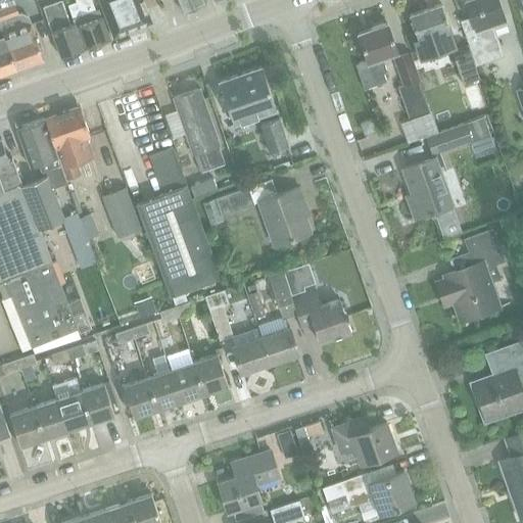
[(0,0),(0,27),(6,46),(15,70),(43,60),(40,52),(45,50),(39,36),(37,37),(30,17),(21,13),(17,15),(11,0),(0,0)]
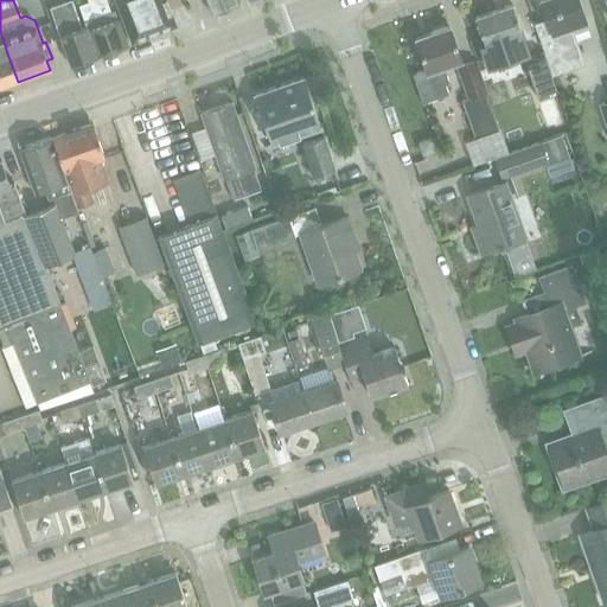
[(85,24),(98,56),(126,46),(114,11),(112,12),(107,0),(85,0),(88,4),(80,7),(85,24)]
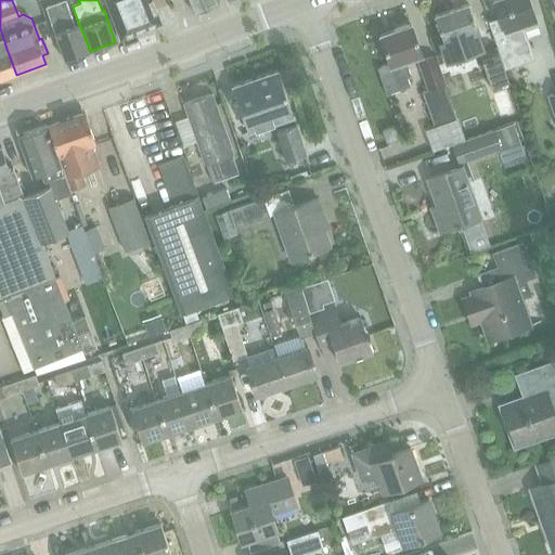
[(104,0),(118,38),(162,23),(153,0),(104,0)]
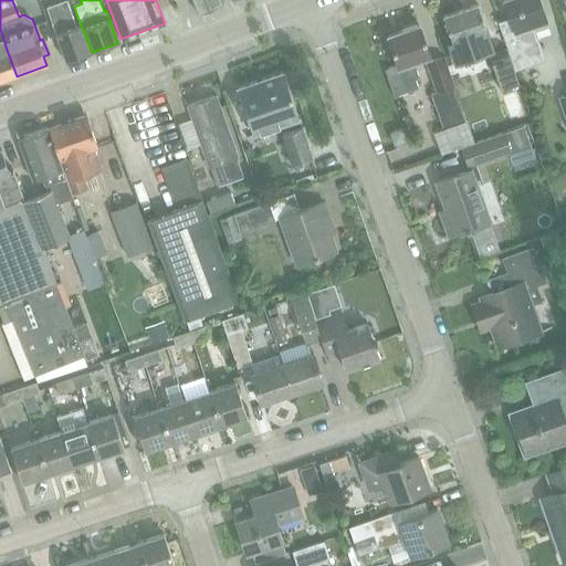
[(221,3),(220,0),(190,0),(197,13),(221,3)]
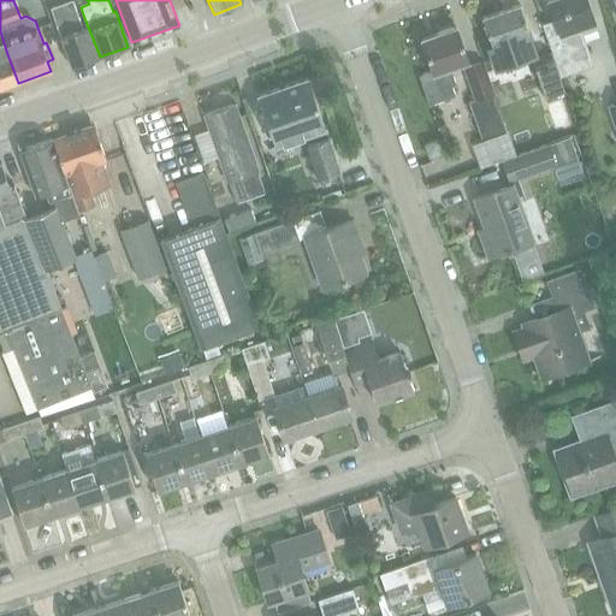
[(585,0),(550,0),(546,1),(554,21),(540,25),(558,77),(592,66),(580,34),(596,29),(585,0)]
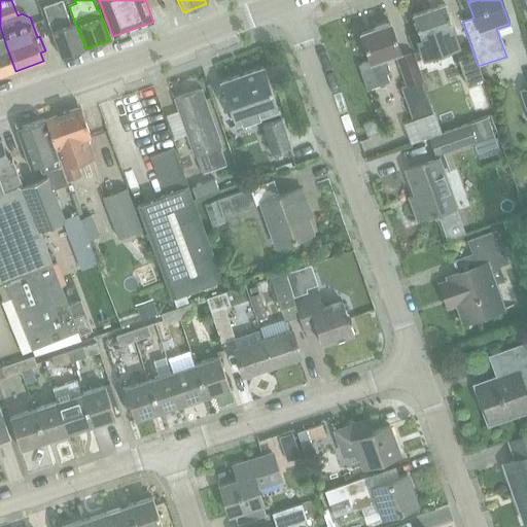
[(85,48),(74,21),(69,22),(62,1),(43,7),(61,57),(85,48)]
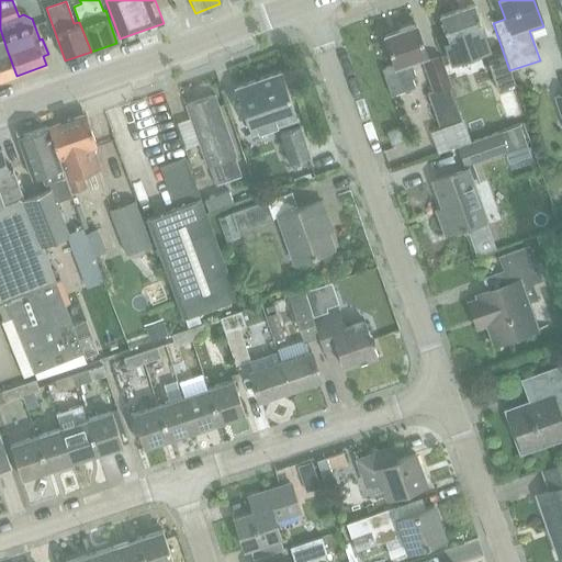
[(438,18),(446,38),(447,42),(464,36),(470,53),(486,47),(472,6),(438,18)]
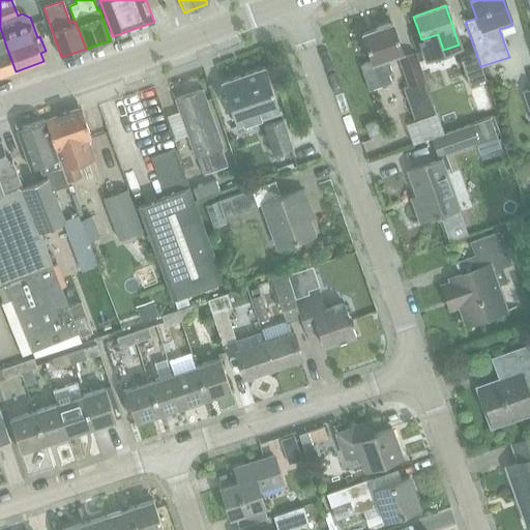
[(402,56),(398,45),(390,25),(362,35),(372,62),(359,66),(369,91),(391,83),(389,75),(392,74),(388,60),(402,56)]
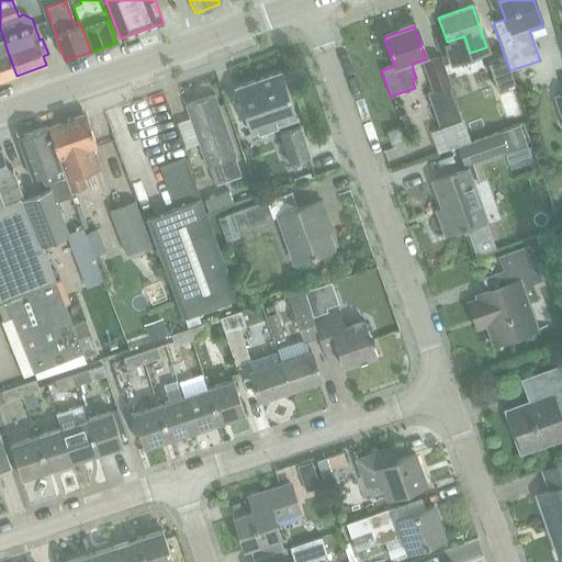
[(7,49),(0,29),(0,81),(17,76),(7,49)]
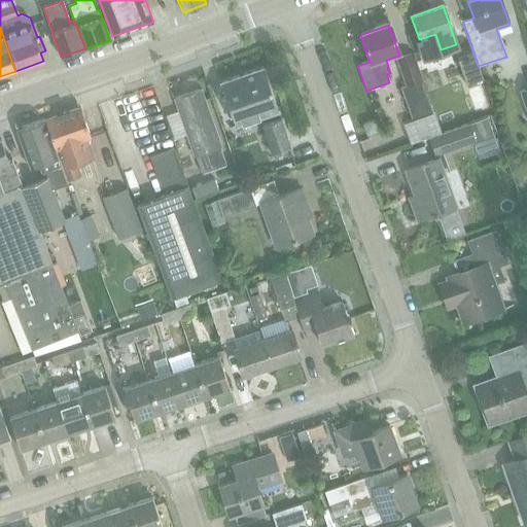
[(483,80),(470,45),(453,50),(465,86),(483,80)]
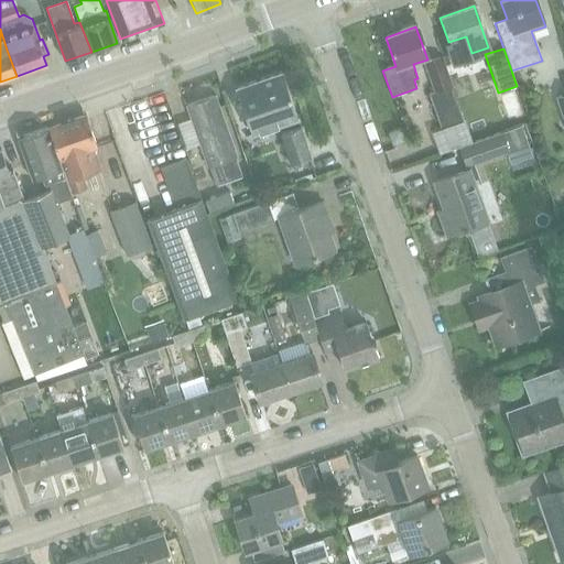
[(463,121),(451,86),(441,57),(425,63),(435,91),(427,94),(440,129),(463,121)]
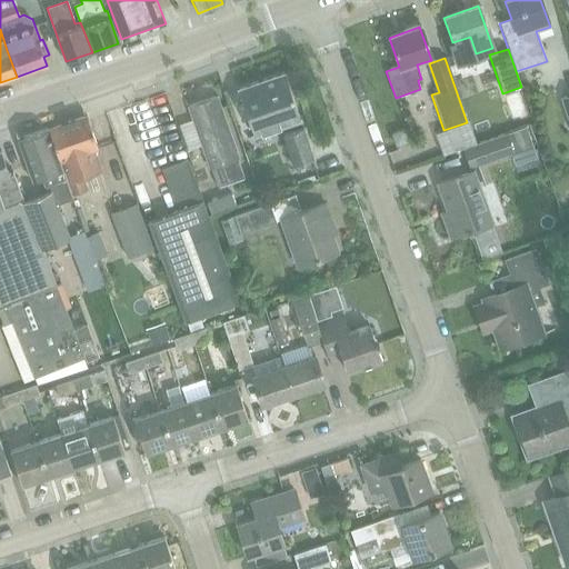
[(237,89),(245,110),(253,136),(299,120),(283,73),(237,89)]
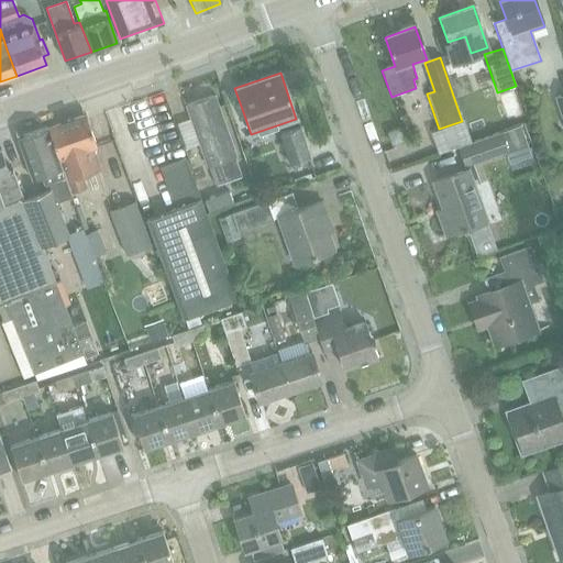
[(214,96),(185,106),(188,116),(188,117),(190,116),(198,139),(196,139),(198,144),(199,143),(207,165),(214,187),(241,177),(217,107),(218,107),(218,105),(217,106),(213,98),(214,97),(214,96)]
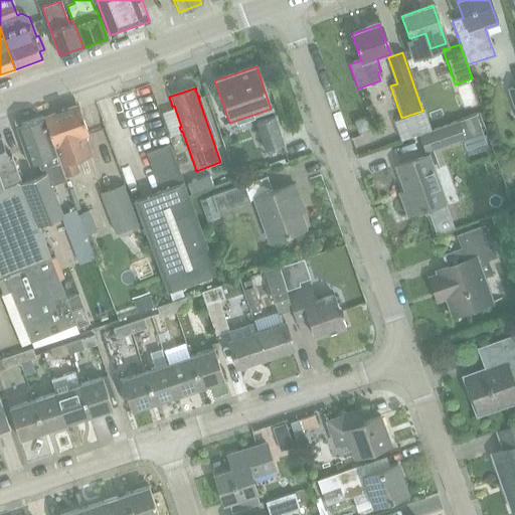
[(92,156),(83,136),(88,134),(77,105),(41,119),(51,148),(62,177),(65,175),(77,171),(74,162),(92,156)]
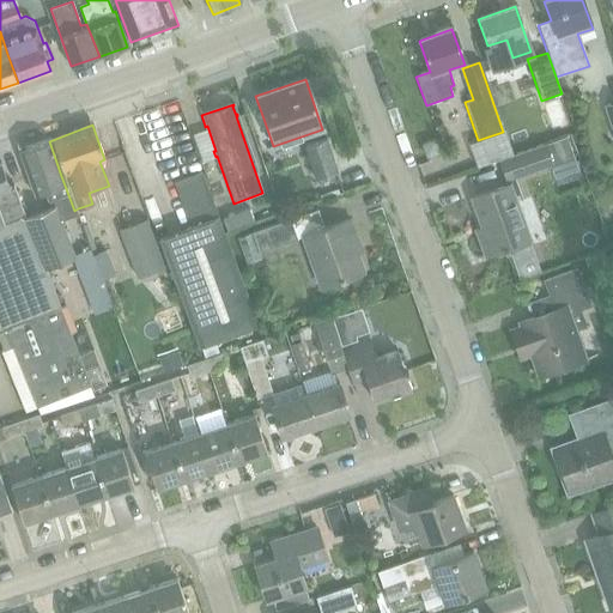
[(303,146),(315,180),(337,173),(325,138),(303,146)]
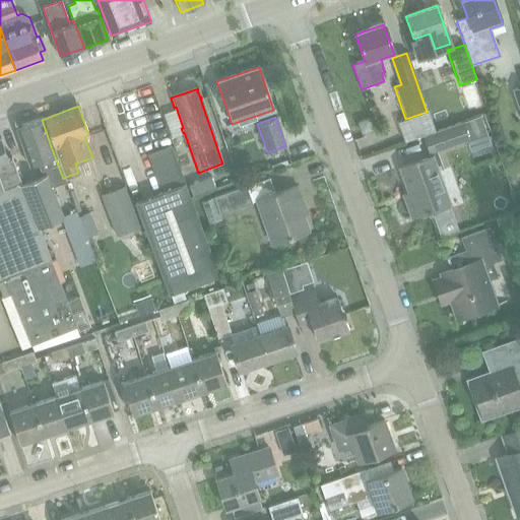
[(358,123),(359,127),(362,134),(372,130),(368,119),(358,123)]
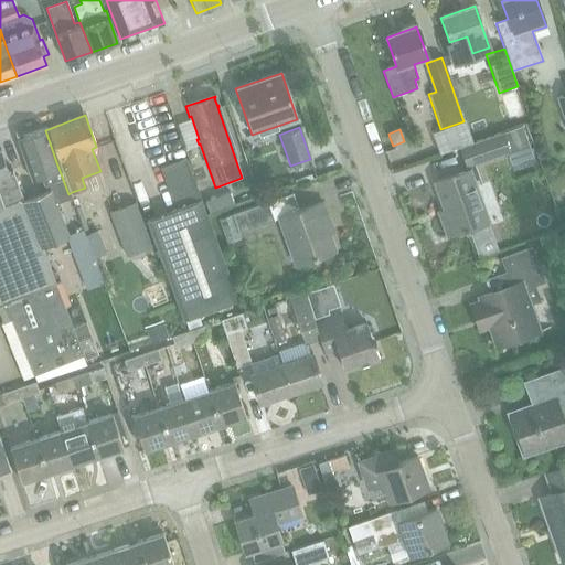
[(68,194),(56,162),(45,130),(17,140),(32,181),(41,178),(44,188),(49,187),(50,191),(55,205),(71,200),(68,194)]
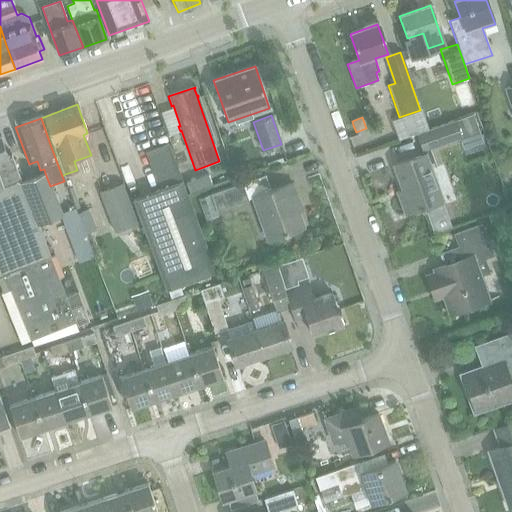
[(410,213),(428,207),(443,202),(431,168),(436,166),(430,149),(463,138),(457,121),(418,134),(425,155),(394,165),(410,213)]
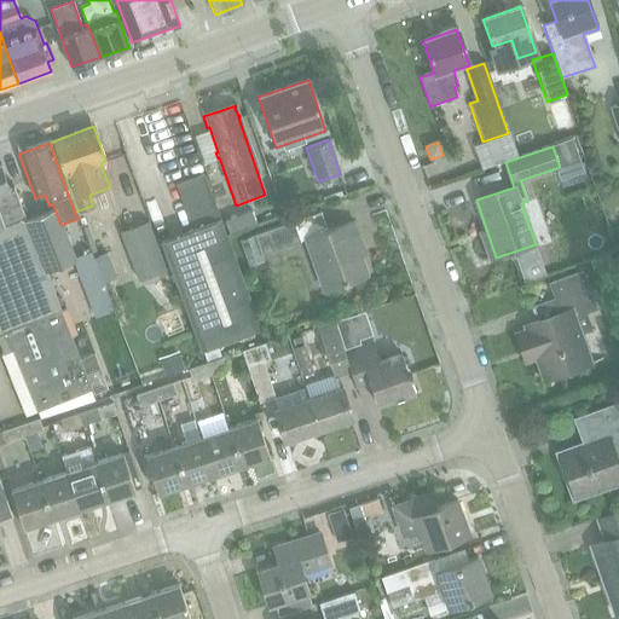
[(57,300),(24,220),(23,220),(12,189),(7,190),(0,167),(0,345),(4,353),(12,350),(36,412),(92,393),(91,391),(61,312),(57,300)]
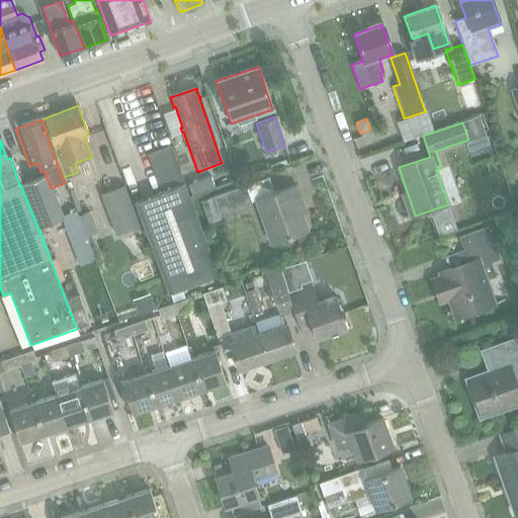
[(217,275),(176,164),(169,146),(148,153),(162,191),(134,202),(166,293),(217,275)]
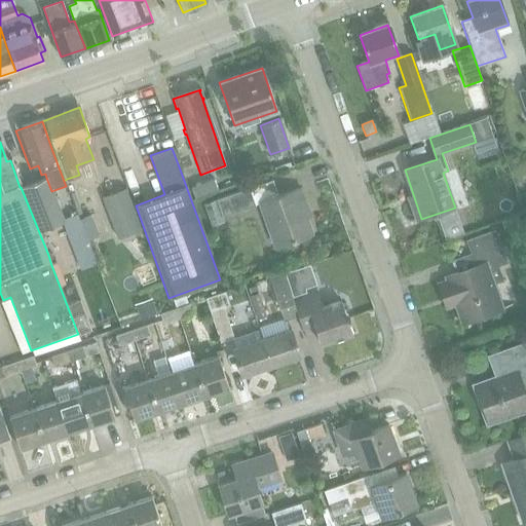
[(61,219),(51,191),(46,178),(21,187),(48,255),(57,252),(52,242),(48,243),(45,235),(55,231),(52,222),(61,219)]
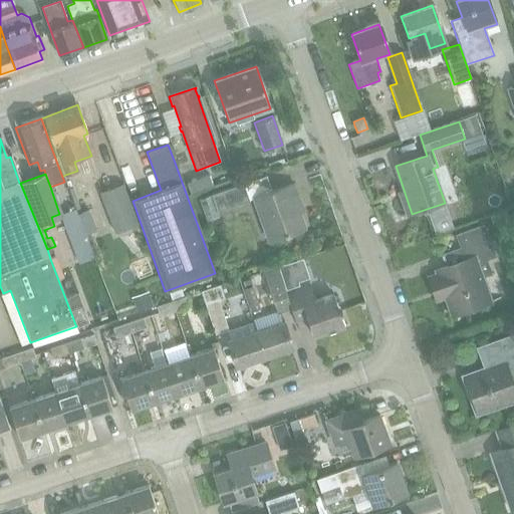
[(209,175),(187,183),(191,194),(213,186),(209,175)]
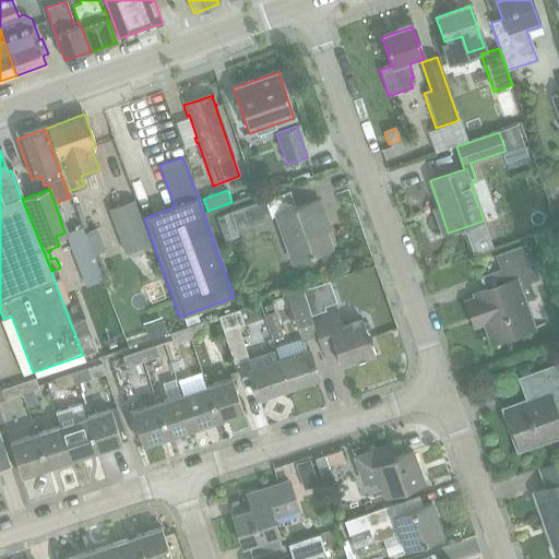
[(264,200),(229,212),(217,216),(226,240),(239,236),(236,229),(271,218),(264,200)]
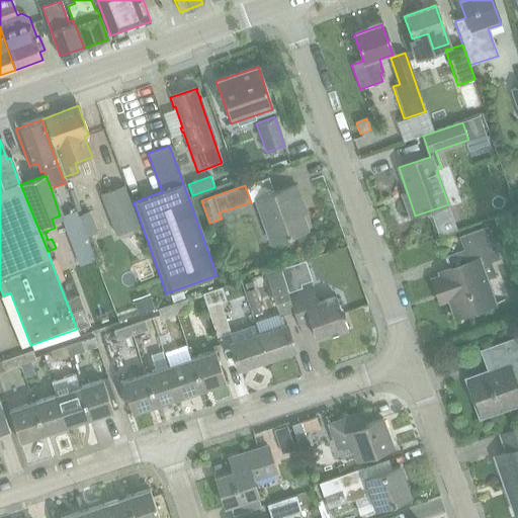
[(101,195),(116,235),(120,233),(121,237),(127,235),(125,231),(133,228),(135,232),(141,230),(124,186),(101,195)]
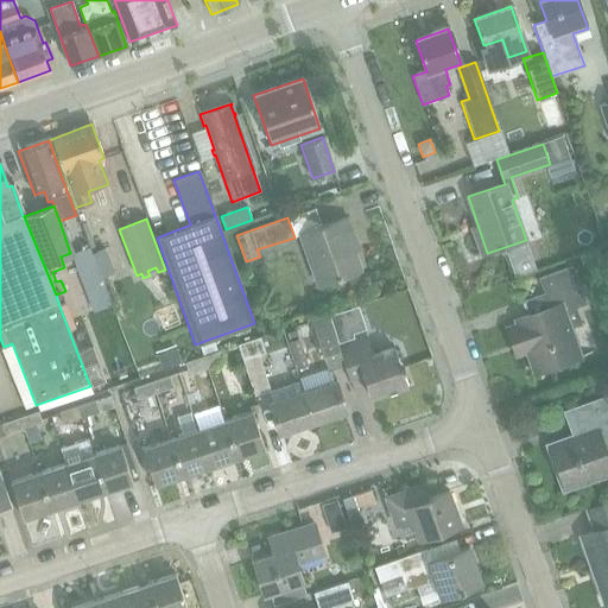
[(317,285),(339,278),(361,271),(350,240),(354,239),(347,219),(324,226),(299,235),(317,285)]
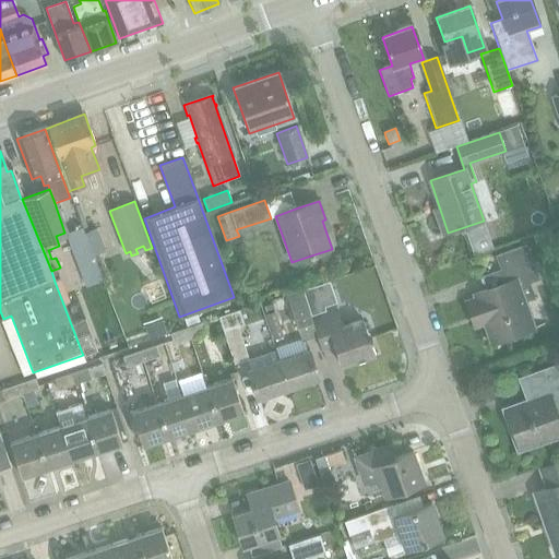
[(85,287),(103,281),(82,227),(72,230),(69,242),(85,287)]
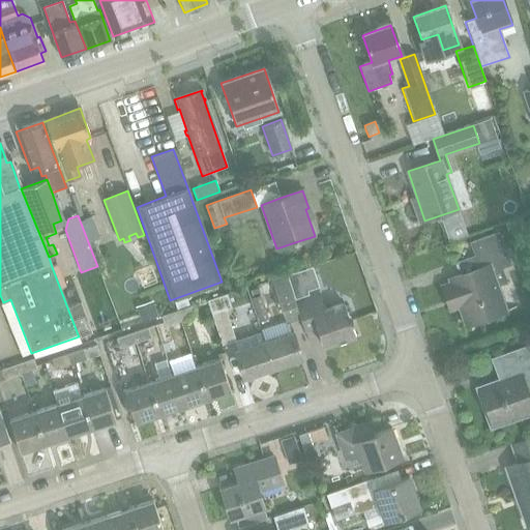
[(463,222),(444,228),(449,243),(468,237),(463,222)]
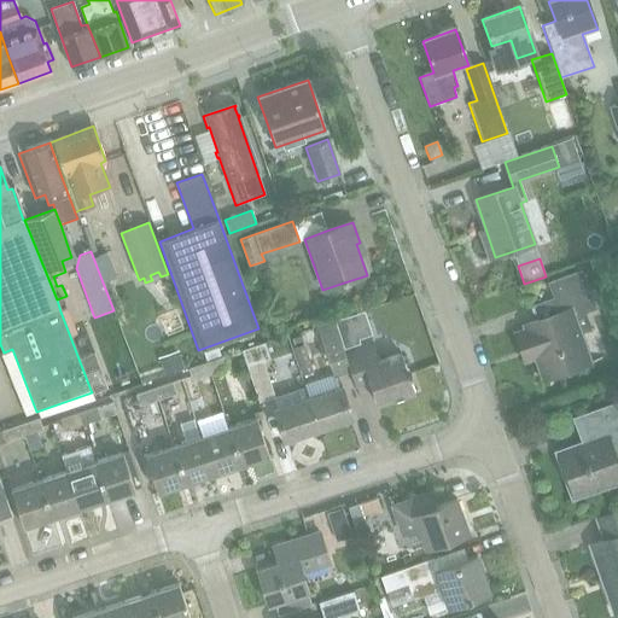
[(543,379),(566,372),(590,363),(573,316),(595,309),(582,272),(551,283),(561,313),(524,326),(525,330),(516,333),(525,362),(536,359),(543,379)]
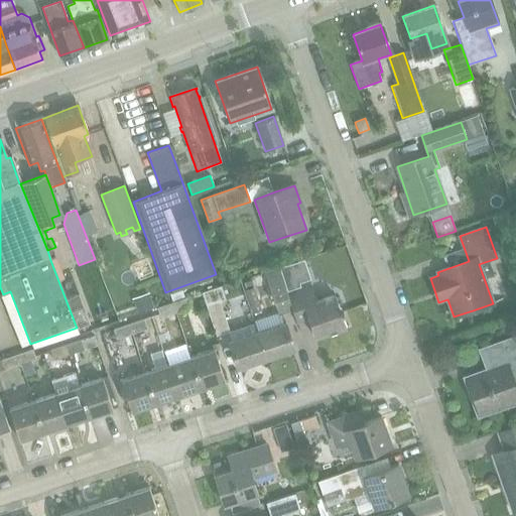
[(282,314),(293,310),(286,290),(279,268),(265,272),(278,312),(254,319),(255,323),(267,358),(293,349),(284,323),(282,314)]
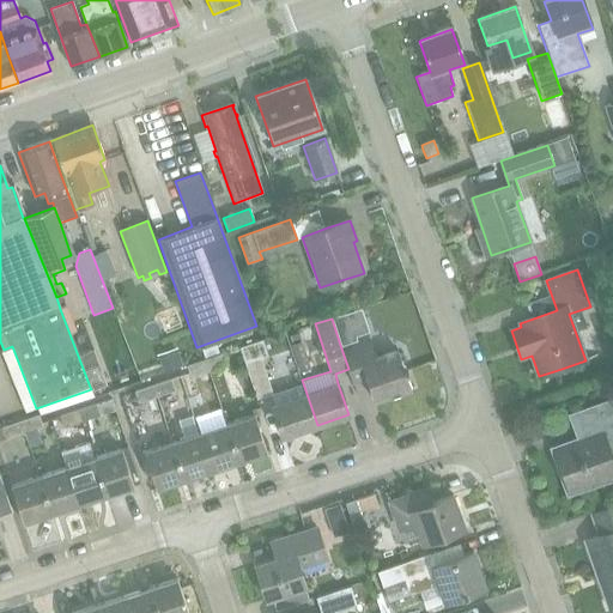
[(298,333),(302,343),(313,338),(310,329),(298,333)]
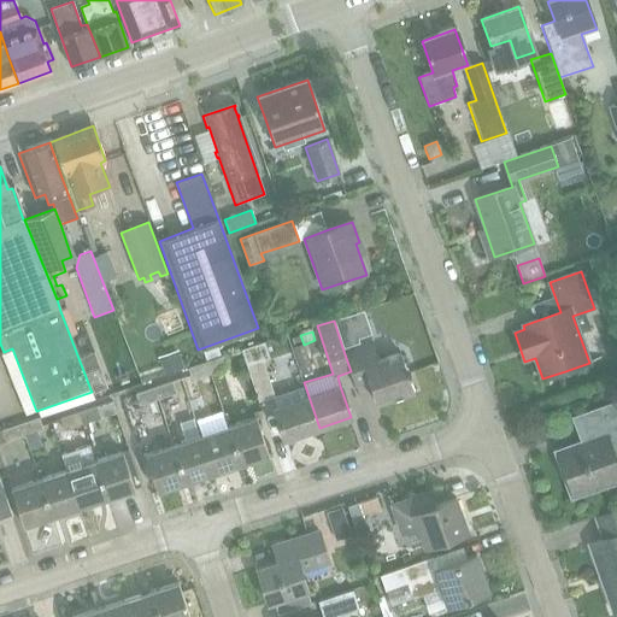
[(285,440),(318,428),(319,428),(305,386),(274,395),(262,362),(269,359),(266,353),(292,345),(288,335),(263,344),(241,352),(258,404),(274,398),(276,407),(274,409),(285,440)]
